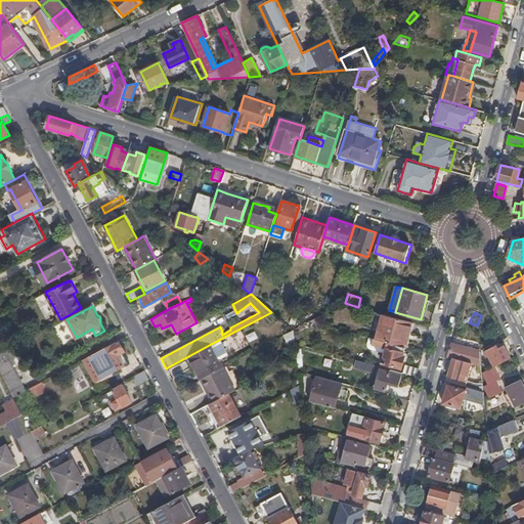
[(379,333),(377,340),(404,348),(411,322),(378,313),(373,331),(379,333)]
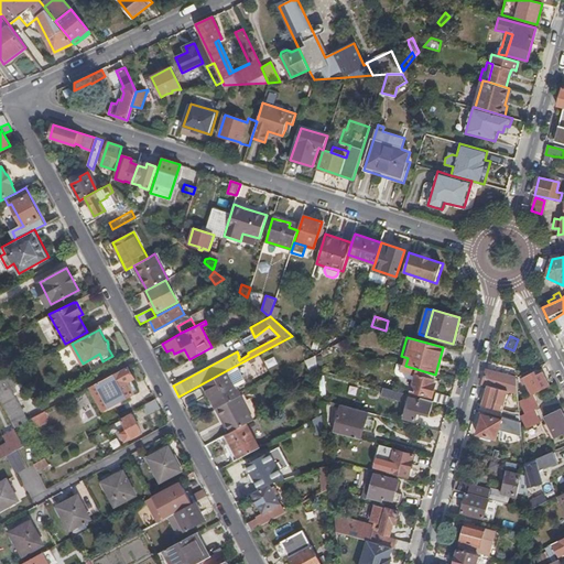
[(435,375),(436,375),(438,375),(446,348),(443,347),(435,375)]
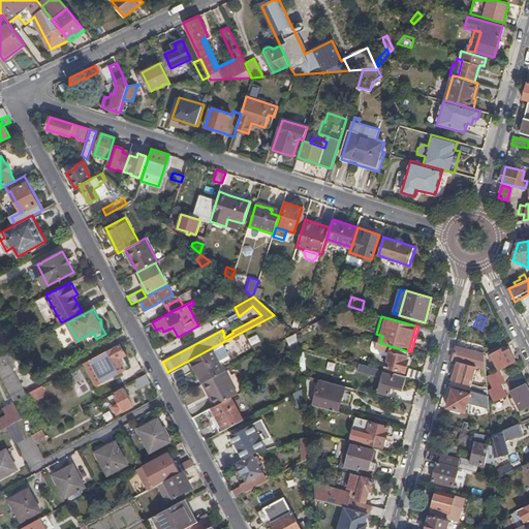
[(292,347),(298,346),(297,334),(288,338),(292,347)]
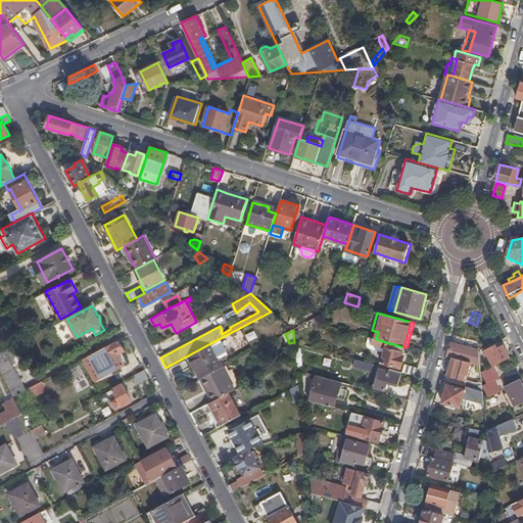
[(229,334),(232,348),(246,345),(243,331),(229,334)]
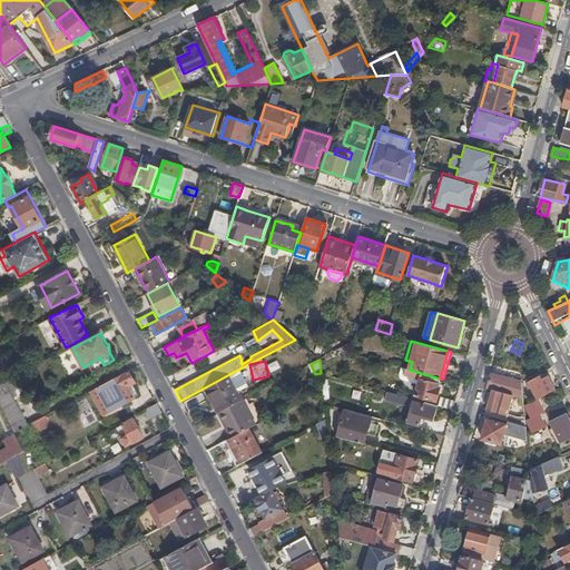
[(410,370),(406,369),(405,375),(421,380),(416,395),(438,401),(441,387),(439,386),(441,379),(440,379),(410,370)]
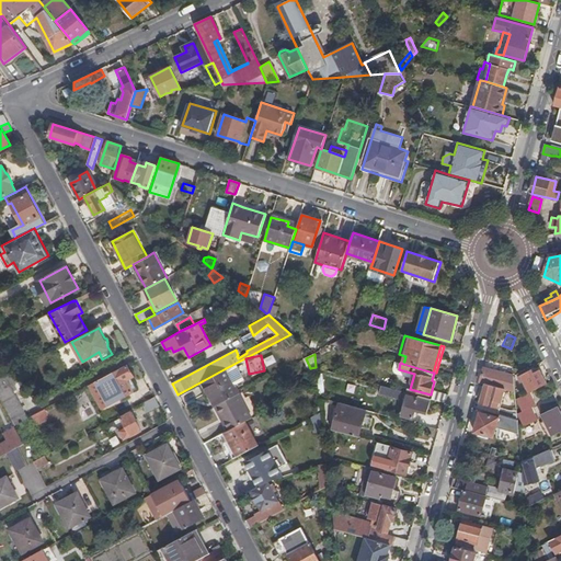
[(133,376),(127,364),(91,384),(103,407),(133,391),(133,390),(137,388),(130,377),(133,376)]
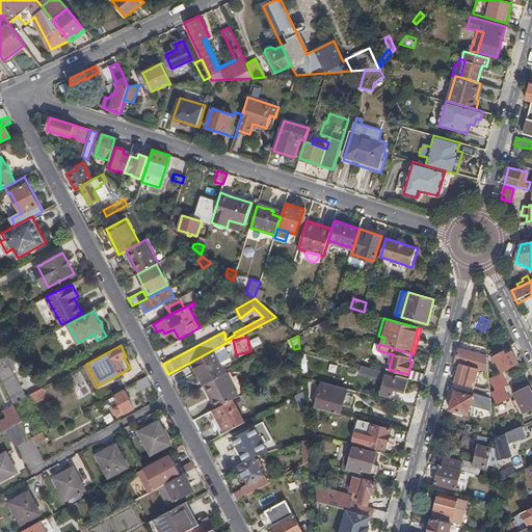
[(19,360),(14,349),(0,356),(0,377),(14,402),(26,396),(12,371),(16,369),(12,364),(19,360)]
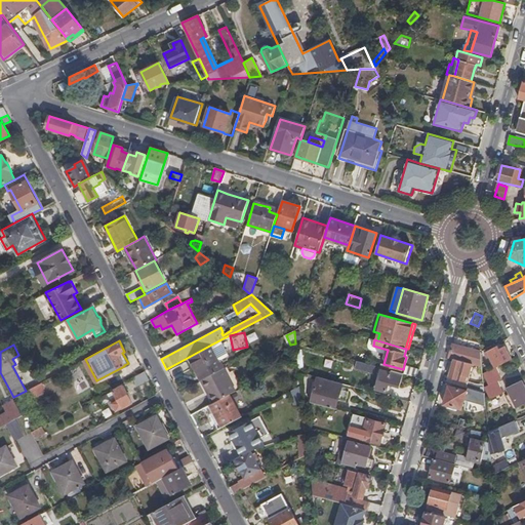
[(189,357),(201,380),(224,368),(211,345),(189,357)]
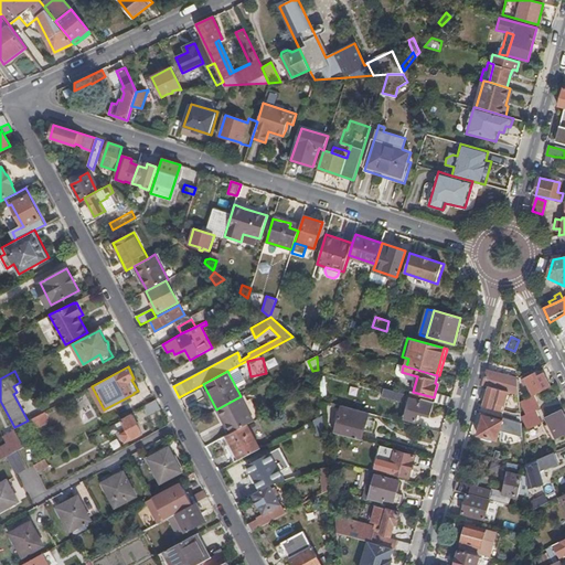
[(487,371),(483,385),(490,387),(484,406),(499,411),(500,405),(505,406),(509,392),(519,394),(518,380),(512,377),(487,371)]
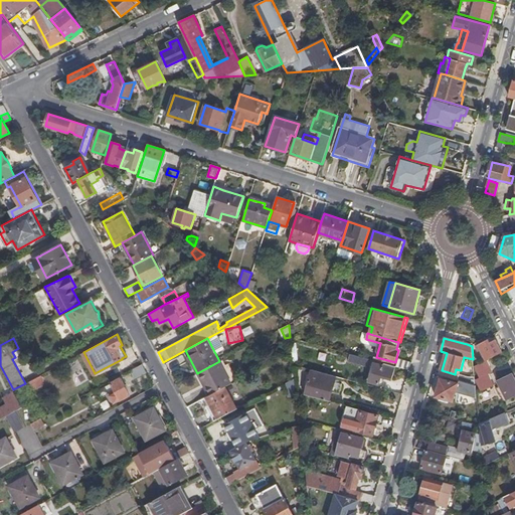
[(478,344),(486,360),(502,352),(496,340),(488,344),(486,340),(478,344)]
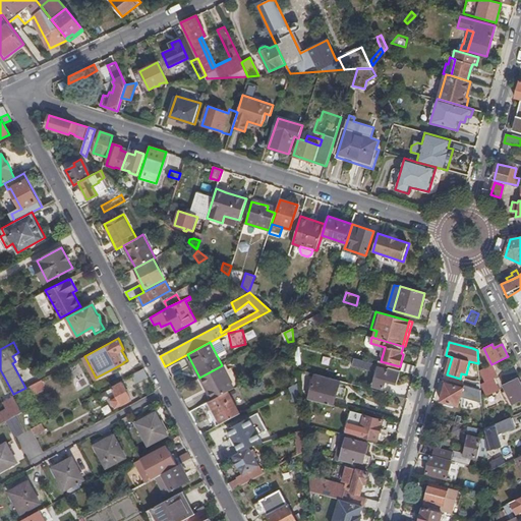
[(358,354),(357,359),(372,363),(373,356),(364,354),(358,354)]
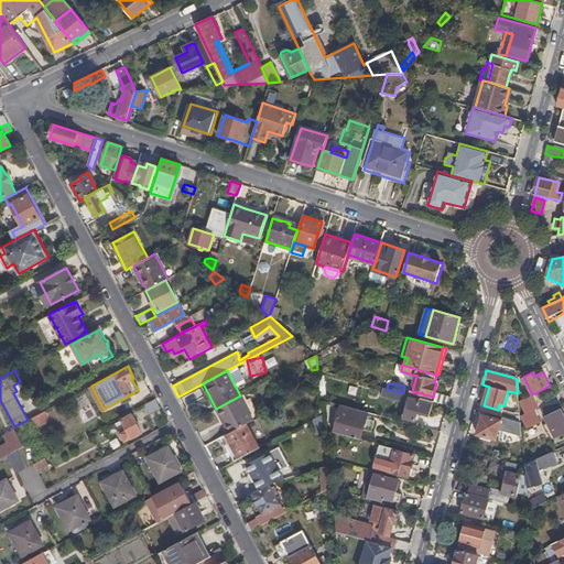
[(387,389),(382,388),(381,392),(384,392),(384,394),(403,400),(405,393),(403,393),(387,389)]
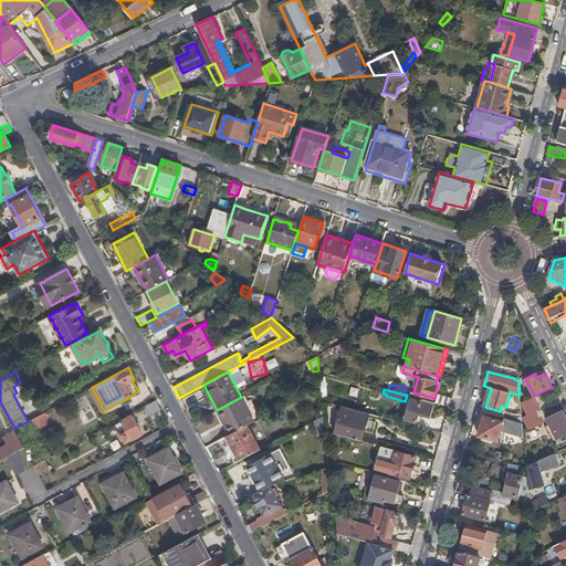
[(436,404),(450,407),(452,399),(438,395),(436,404)]
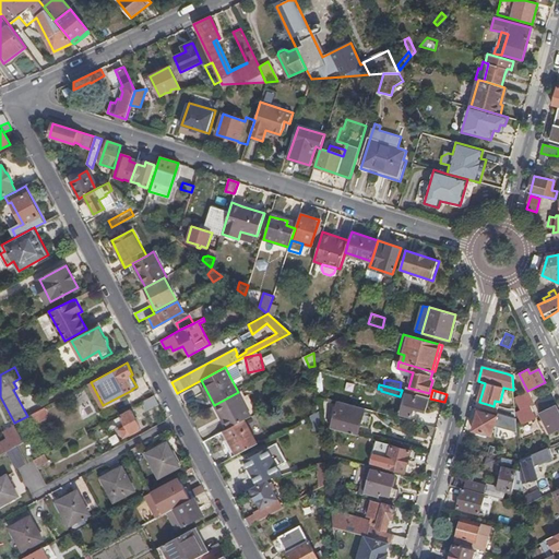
[(527,391),(514,397),(521,409),(518,412),(523,425),(536,418),(530,406),(534,403),(527,391)]
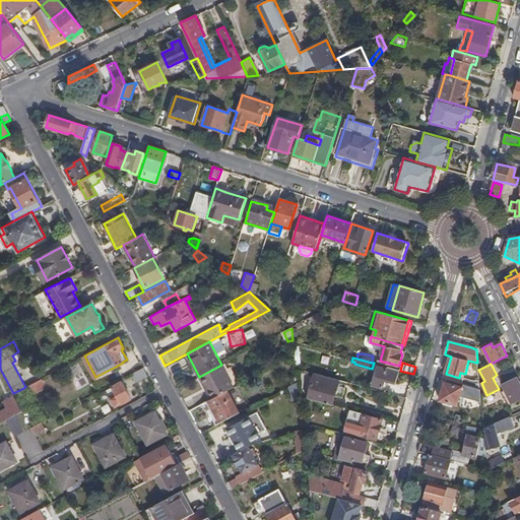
[(80,365),(71,367),(76,386),(86,383),(80,365)]
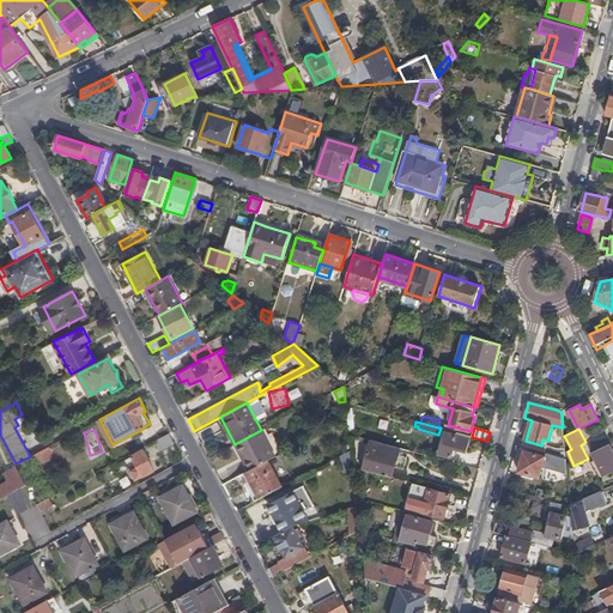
[(249,471),(268,461),(275,456),(261,430),(235,444),(249,471)]
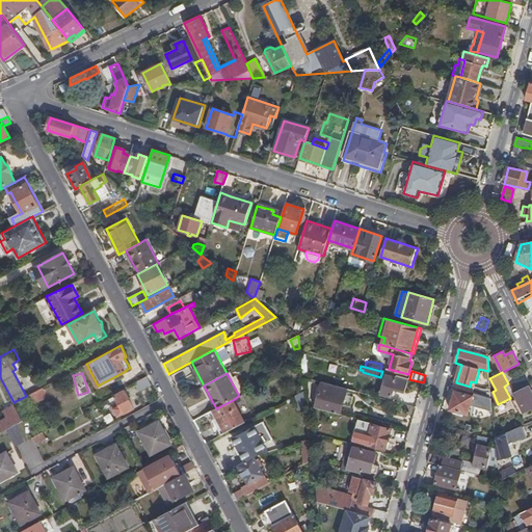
[(404,393),(408,378),(397,375),(396,378),(387,376),(381,394),(392,397),(394,390),(404,393)]
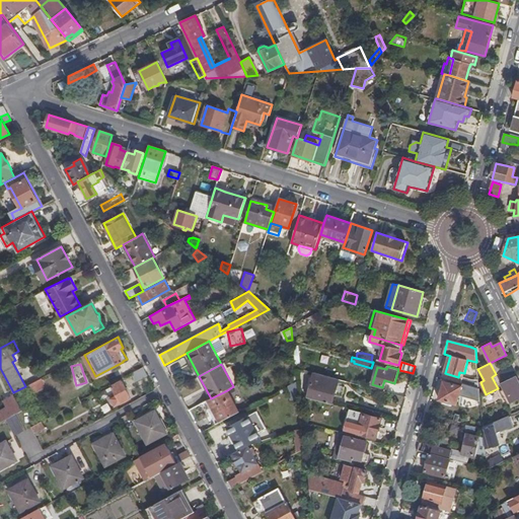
[(147,374),(143,367),(131,373),(136,381),(147,374)]
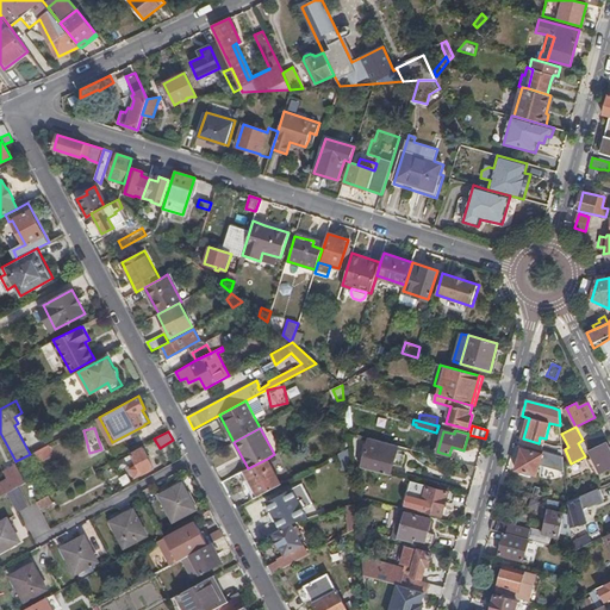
[(361,467),(390,475),(392,465),(402,467),(405,455),(396,453),(398,446),(368,437),(361,467)]
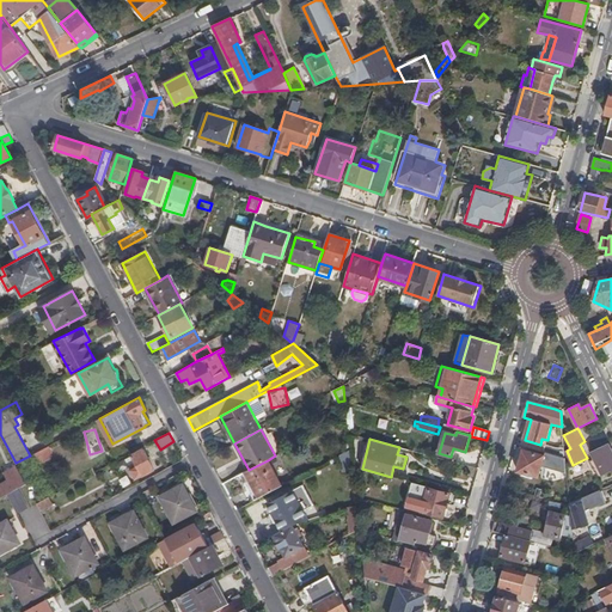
[(546,444),(544,452),(546,453),(565,459),(564,441),(558,441),(558,446),(546,444)]
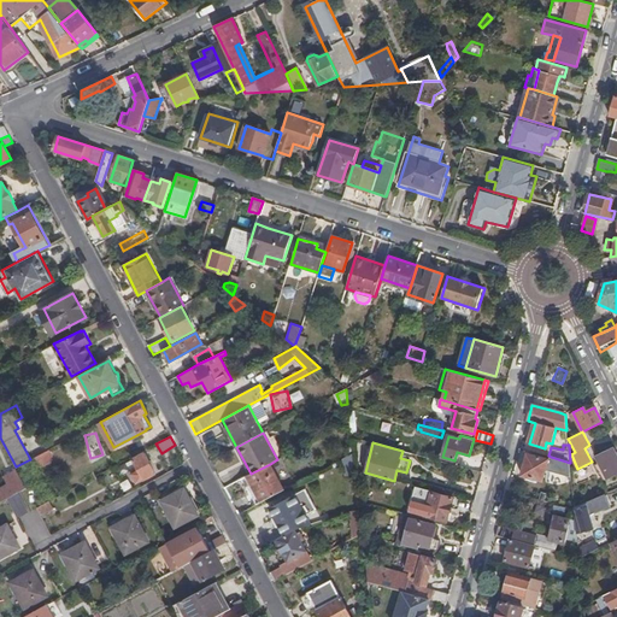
[(616,474),(616,452),(615,447),(595,457),(606,480),(616,474)]
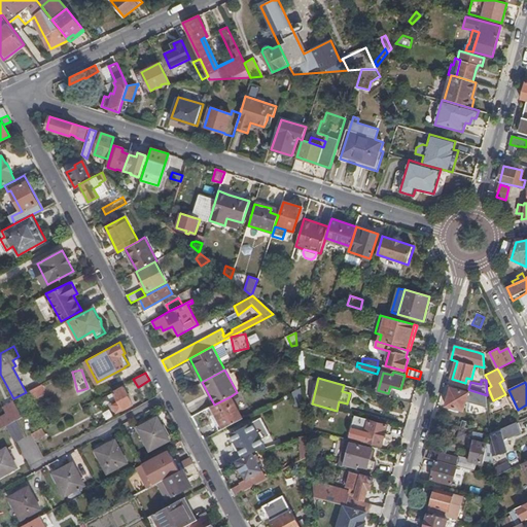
[(41,384),(28,391),(33,399),(42,395),(43,388),(41,384)]
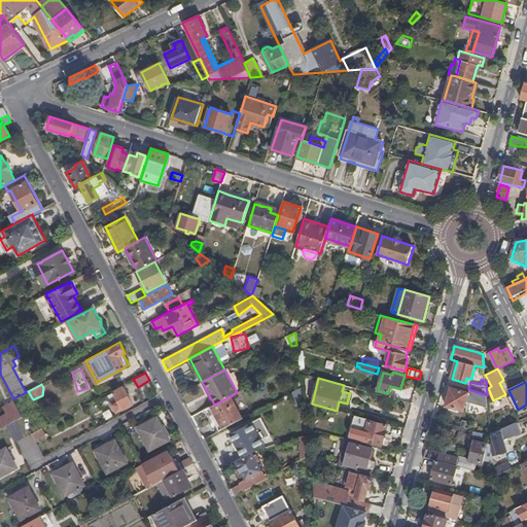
[(108,395),(111,401),(114,399),(116,402),(113,403),(117,412),(133,403),(124,386),(108,395)]
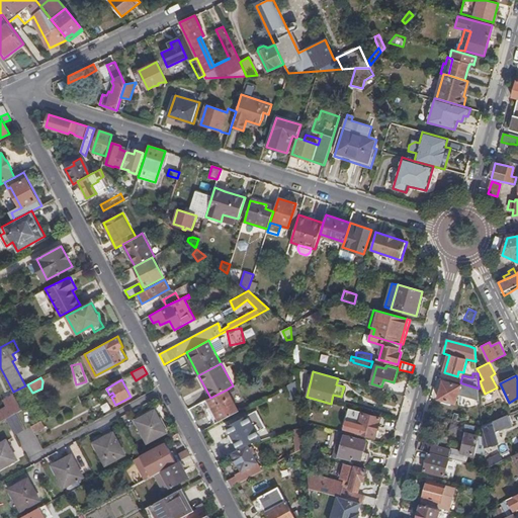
[(290,401),(298,400),(297,395),(296,380),(287,385),(290,393),(290,401)]
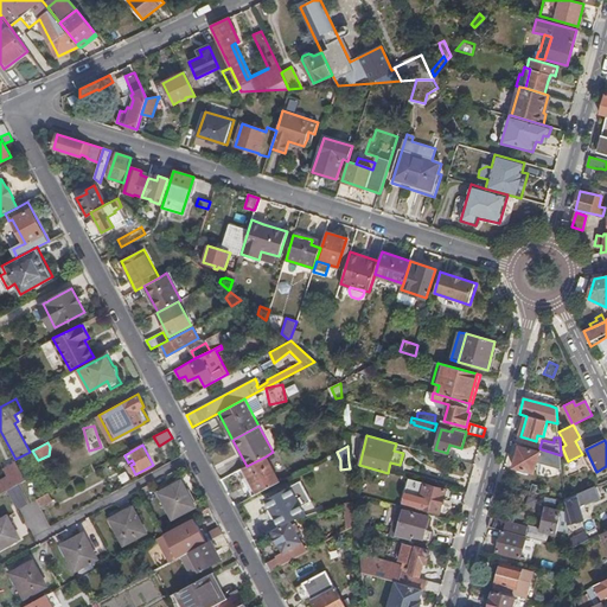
[(561,455),(542,449),(541,452),(521,447),(515,467),(536,473),(538,465),(562,472),(561,455)]
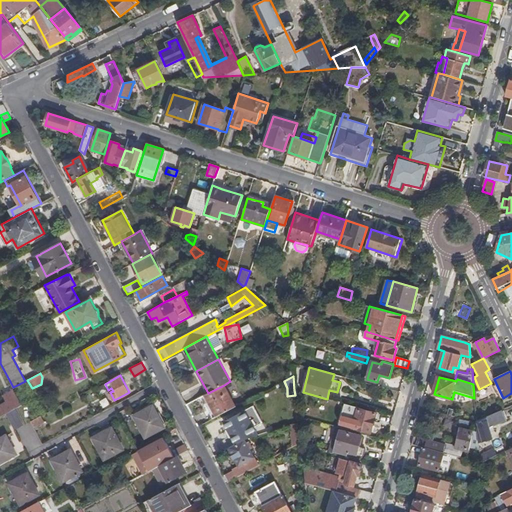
[(205,395),(217,417),(235,407),(224,385),(208,393),(205,395)]
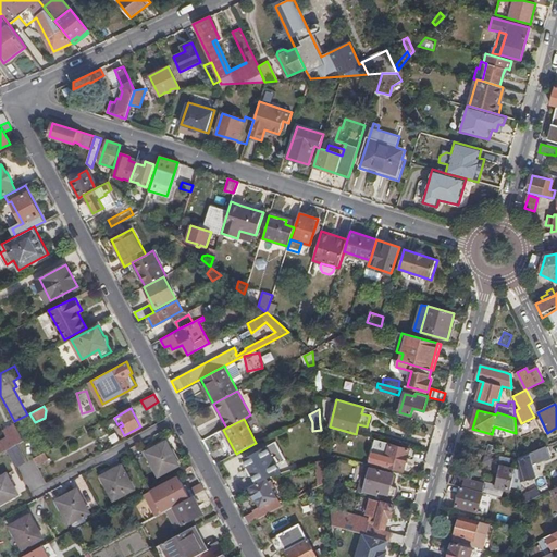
[(0,453),(7,449),(16,444),(19,443),(24,440),(15,423),(5,430),(8,435),(0,440),(0,453)]
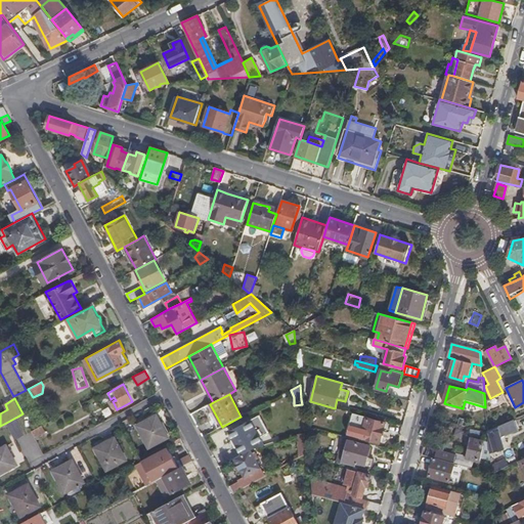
[(168,437),(156,416),(137,426),(149,446),(168,437)]
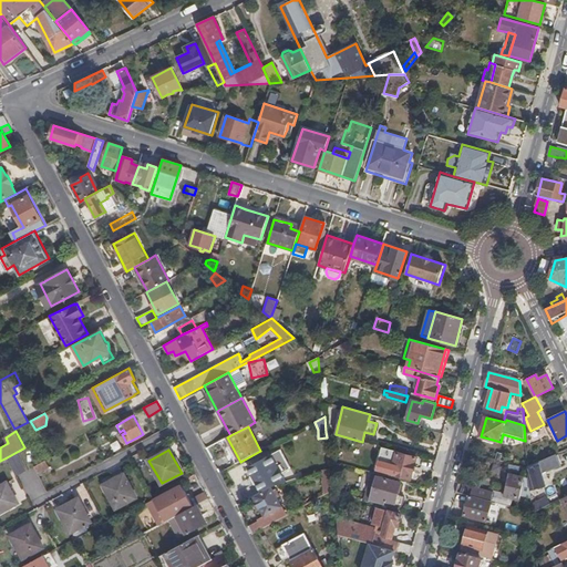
[(7,457),(17,475),(27,470),(17,452),(7,457)]
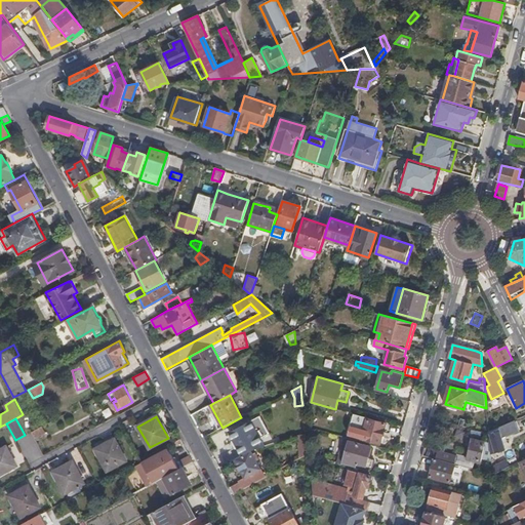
[(380,444),(386,423),(367,418),(365,425),(360,423),(356,437),(380,444)]
